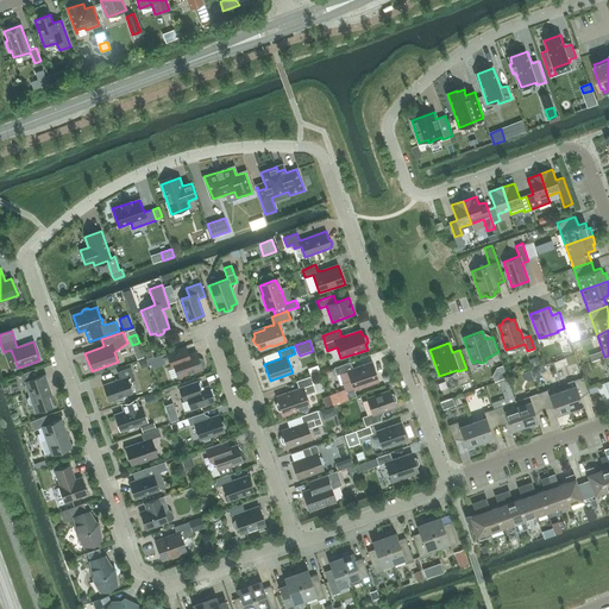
[(183,357),(181,349),(162,356),(167,370),(174,368),(177,378),(202,369),(202,368),(203,365),(205,364),(203,360),(201,359),(199,359),(196,352),(183,357)]
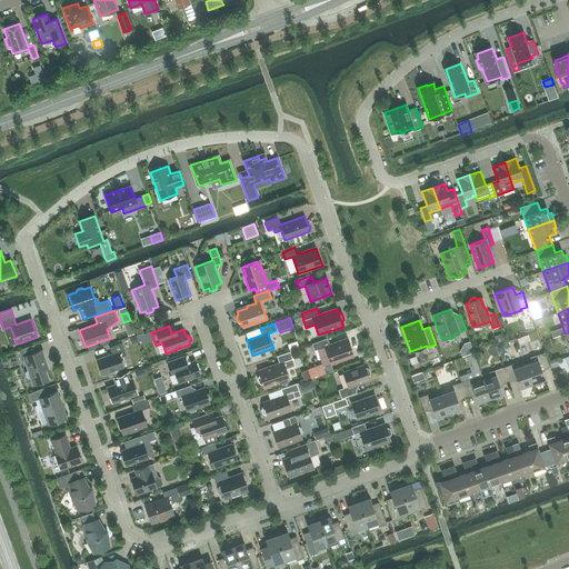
[(502,333),(495,337),(497,342),(505,340),(502,333)]
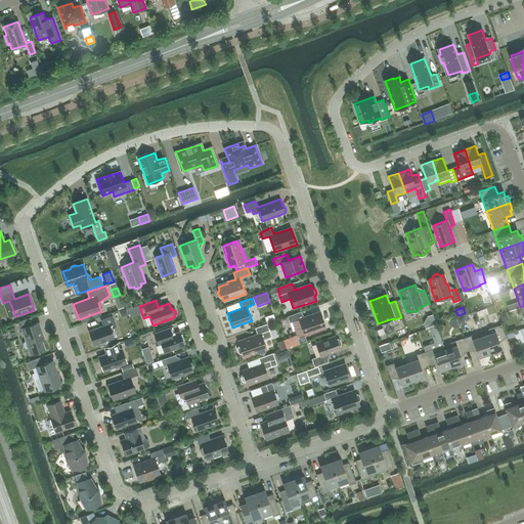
[(301,311),(288,316),(290,322),(292,321),(297,337),(304,335),(304,336),(325,328),(320,311),(308,315),(303,317),(301,311)]
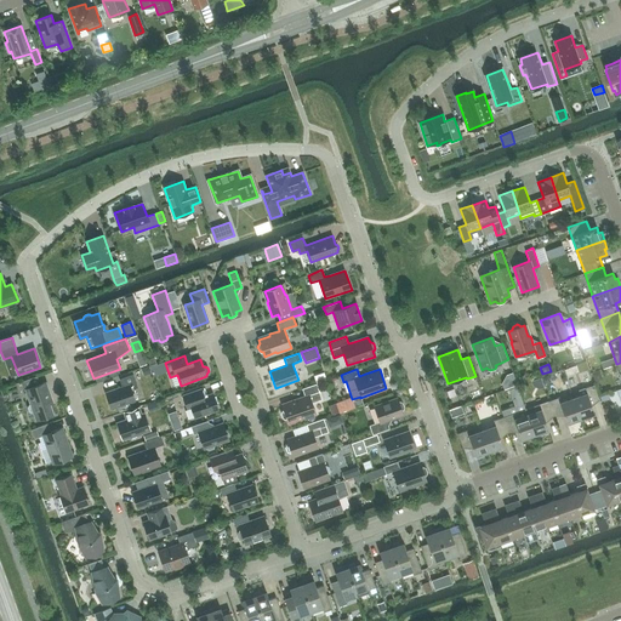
[(112,409),(135,402),(131,391),(138,388),(134,375),(119,380),(123,387),(106,393),(112,409)]
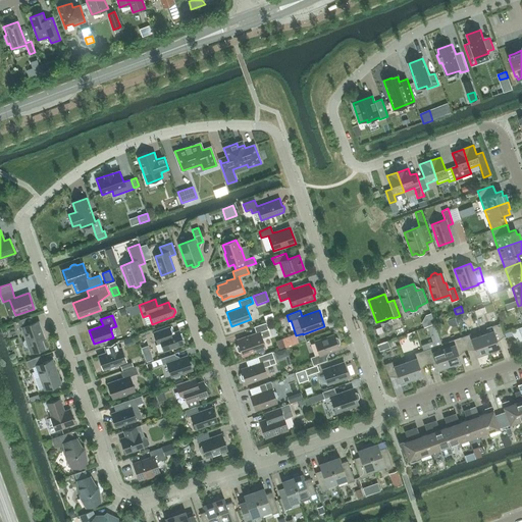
[(45,349),(41,336),(44,335),(39,321),(21,327),(25,340),(23,341),(22,343),(24,346),(27,348),(28,347),(31,354),(45,349)]
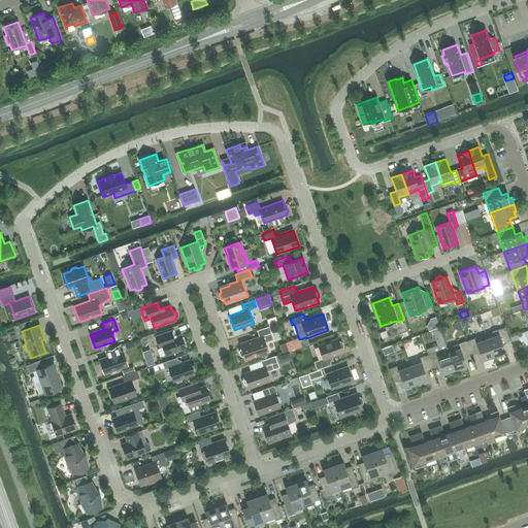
[(245,360),(268,353),(265,342),(273,339),(269,327),(257,331),(259,337),(239,343),(241,349),(240,349),(239,351),(240,355),(242,356),(243,356),(245,360)]
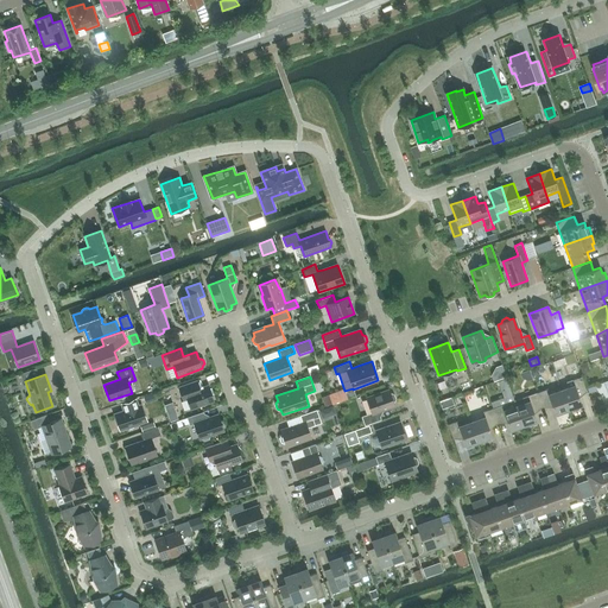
[(562,391),(569,412),(583,407),(578,394),(587,391),(582,377),(572,380),(575,386),(562,391)]
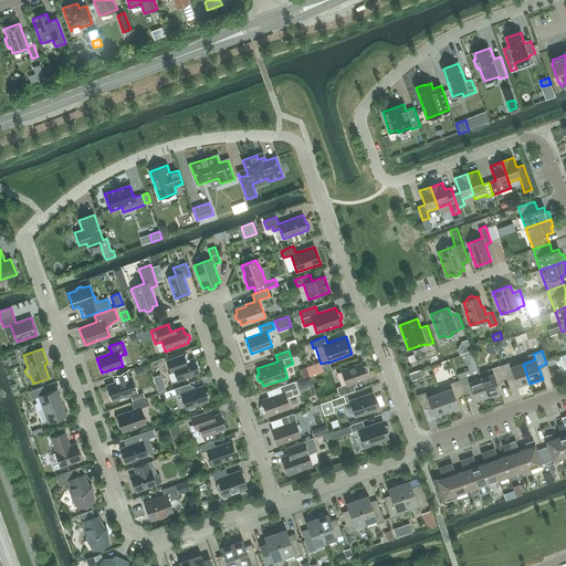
[(471,352),(463,355),(467,364),(474,362),(471,352)]
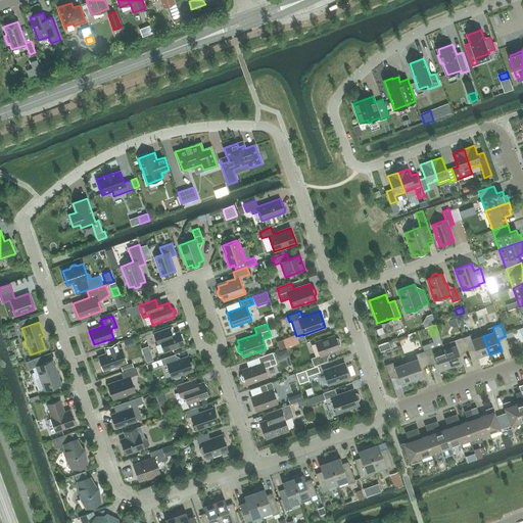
[(172,334),(170,328),(153,333),(157,344),(161,343),(164,352),(184,345),(179,331),(172,334)]
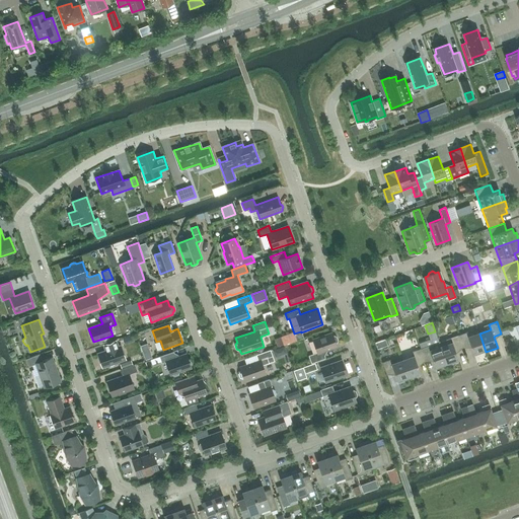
[(486,352),(479,334),(468,338),(466,332),(458,336),(462,346),(470,343),(474,356),(486,352)]
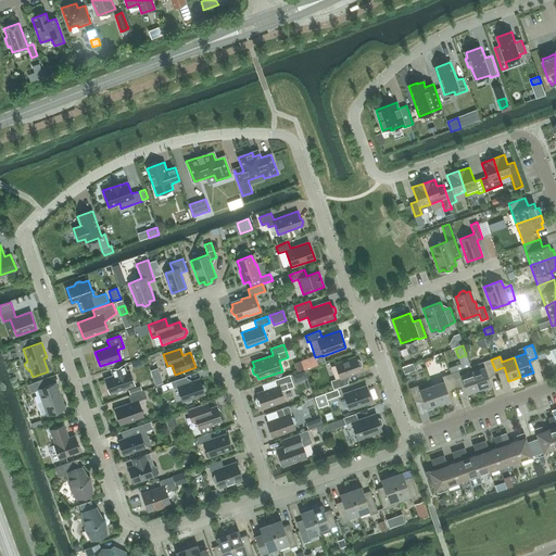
[(357,361),(356,357),(336,365),(340,378),(331,381),(333,390),(349,384),(346,377),(351,375),(361,370),(359,368),(361,367),(362,365),(361,361),(358,359),(357,361)]
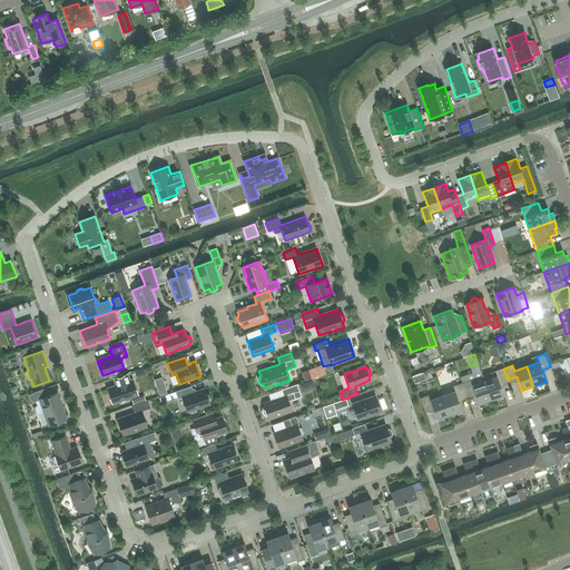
[(499,382),(508,380),(503,369),(482,375),(491,401),(504,396),(499,382)]
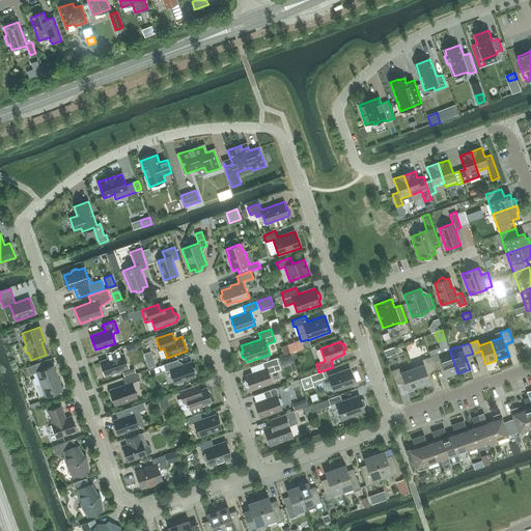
[(120,355),(118,347),(106,353),(108,359),(100,362),(105,376),(129,367),(123,354),(120,355)]
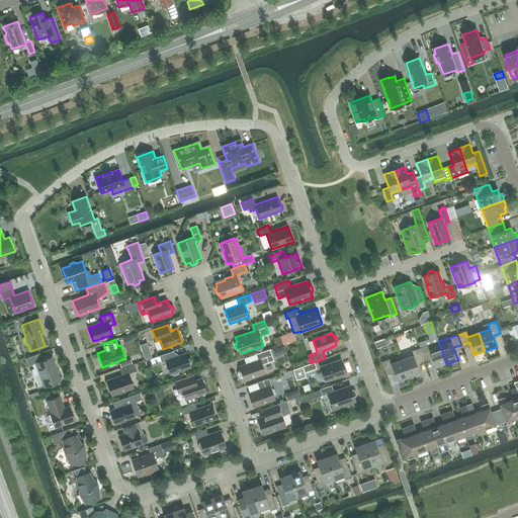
[(435,368),(446,364),(438,341),(420,348),(424,361),(432,359),(435,368)]
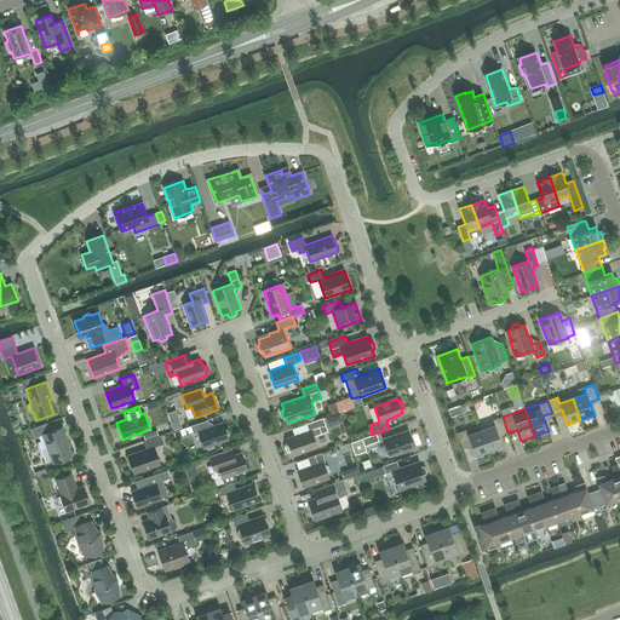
[(499,436),(507,432),(503,417),(493,420),(494,426),(481,431),(489,452),(503,447),(499,436)]
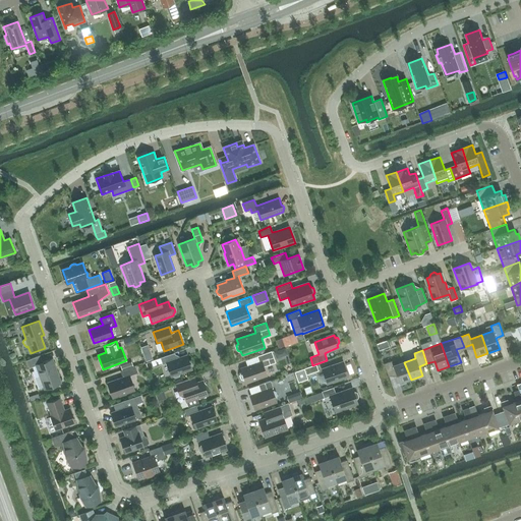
[(245,383),(267,375),(264,367),(276,363),(272,351),(257,356),(259,362),(240,369),(241,372),(240,374),(241,379),(243,380),(244,380),(245,383)]
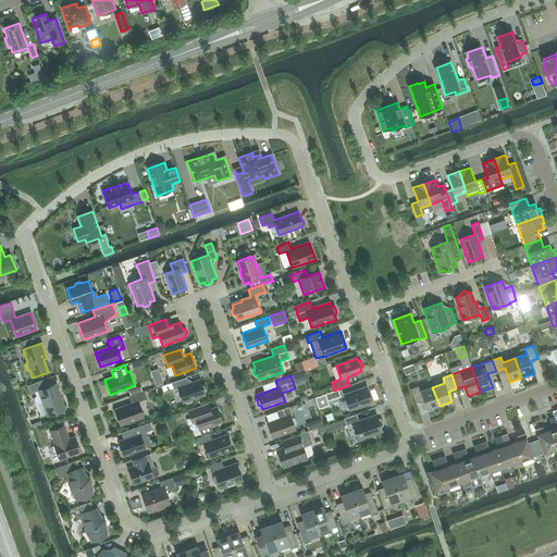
[(161,376),(153,380),(157,387),(163,384),(161,376)]
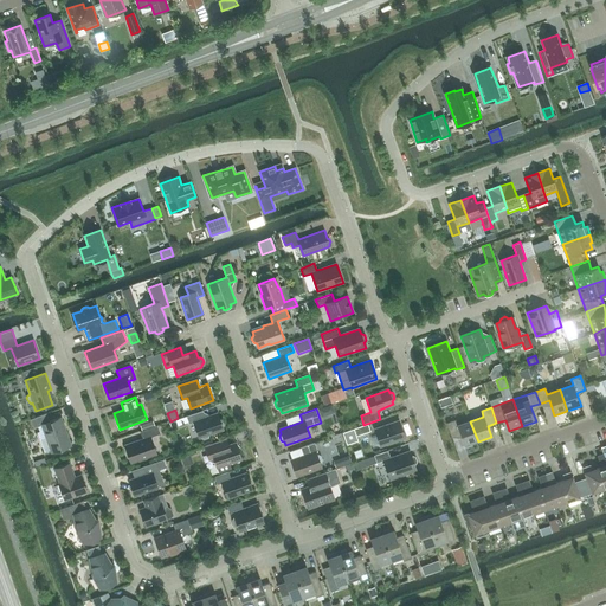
[(205,418),(202,411),(186,417),(189,424),(193,423),(199,437),(200,437),(201,438),(204,439),(208,438),(210,436),(208,433),(224,429),(218,414),(205,418)]
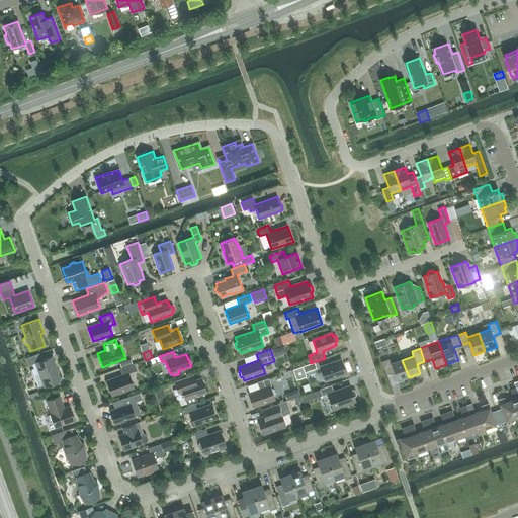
[(42,360),(39,354),(26,359),(28,366),(35,363),(45,386),(61,380),(52,357),(42,360)]
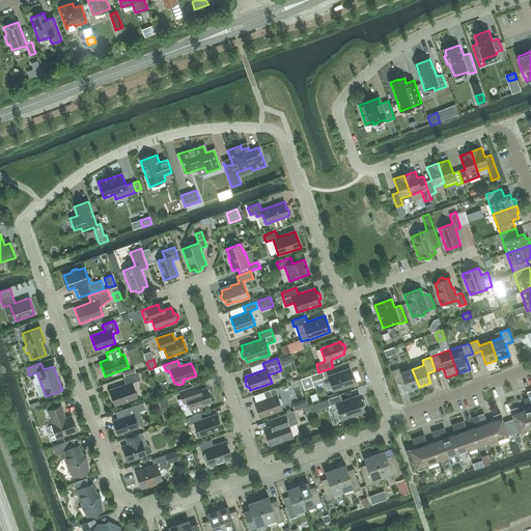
[(419,387),(412,369),(401,372),(399,367),(391,370),(395,383),(403,381),(407,391),(419,387)]
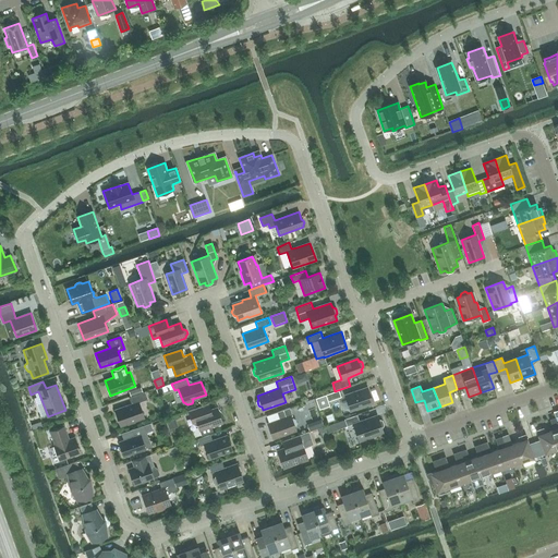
[(350,411),(373,402),(367,388),(344,396),(350,411)]
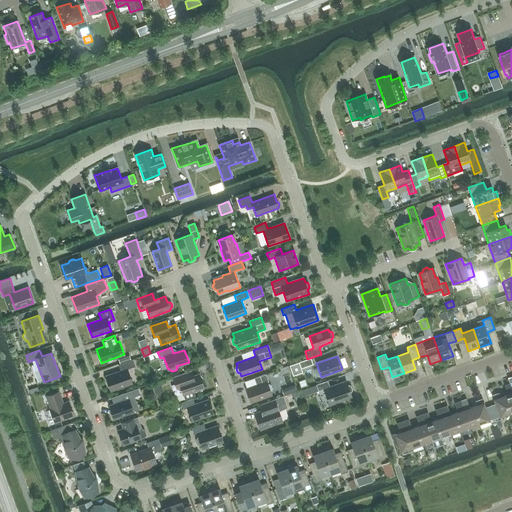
[(299,362),(289,366),(293,376),(302,372),(301,369),(313,365),(311,358),(299,362)]
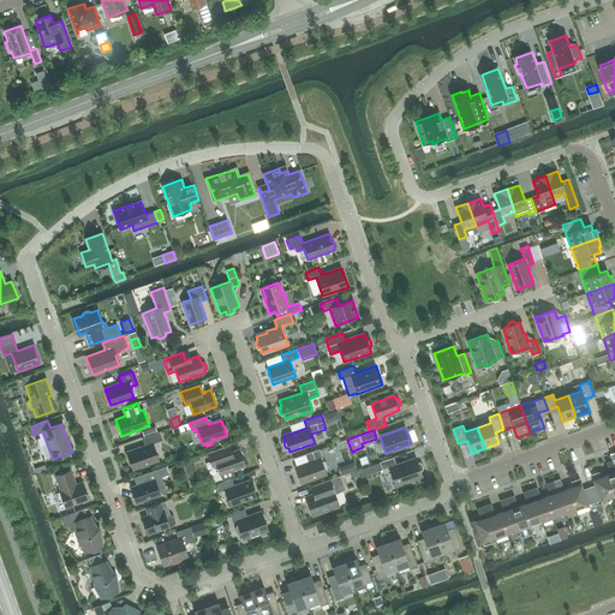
[(133,470),(159,461),(153,443),(162,441),(159,433),(142,439),(144,446),(126,452),(133,470)]
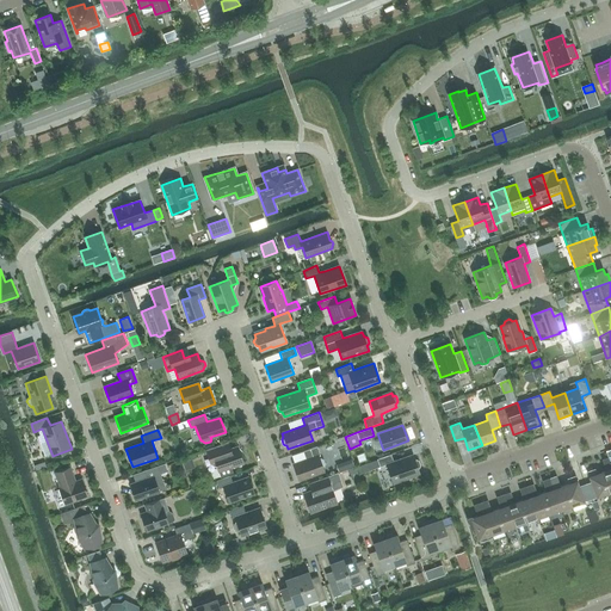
[(224,452),(222,444),(205,450),(209,458),(211,464),(216,467),(217,467),(218,471),(221,476),(233,473),(232,467),(244,462),(238,448),(224,452)]
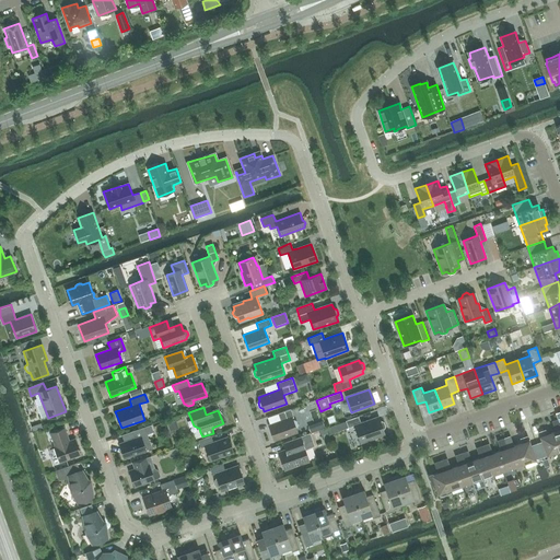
[(293,421),(292,418),(293,418),(291,409),(278,413),(281,421),(269,426),(273,440),(296,431),(295,429),(296,428),(298,426),(296,421),(294,420),(293,421)]
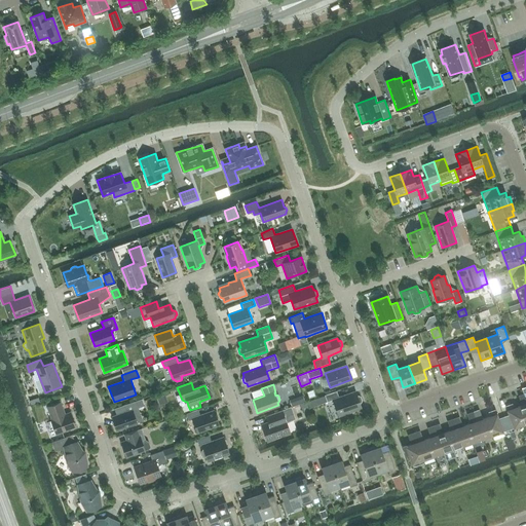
[(339,398),(337,391),(331,393),(325,396),(327,402),(333,400),(338,416),(352,411),(351,410),(361,407),(360,403),(361,403),(362,401),(361,397),(359,396),(358,397),(355,392),(346,396),(346,395),(343,396),(339,398)]
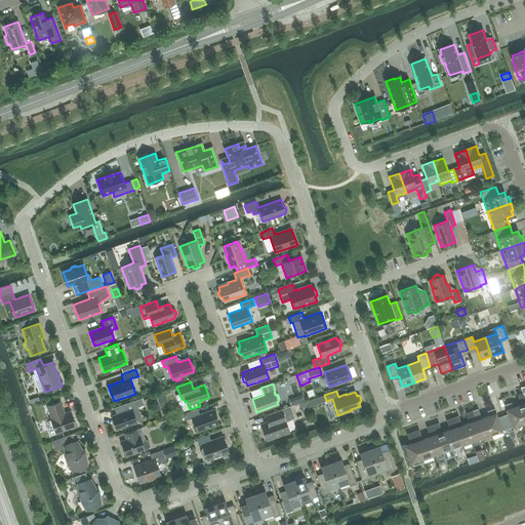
[(303,395),(296,397),(298,404),(305,401),(303,395)]
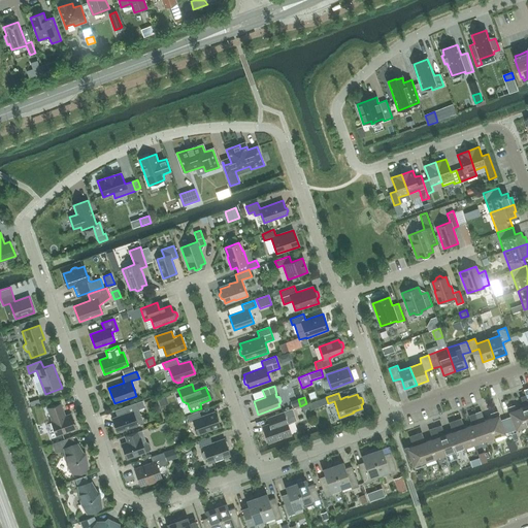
[(136,402),(125,406),(127,414),(112,418),(118,432),(143,424),(136,402)]
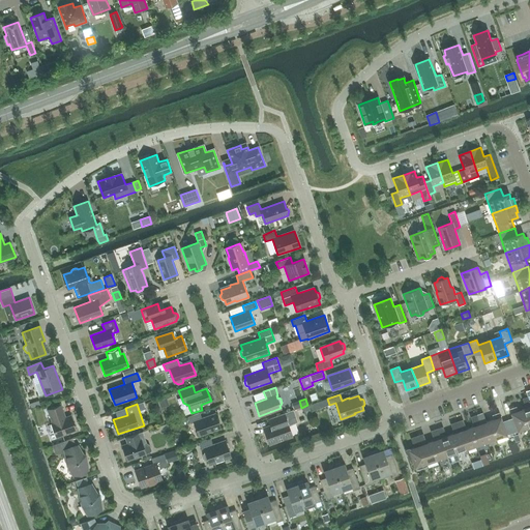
[(52,424),(46,427),(51,440),(56,438),(57,438),(76,431),(70,415),(65,417),(61,405),(48,410),(52,422),(51,422),(52,424)]
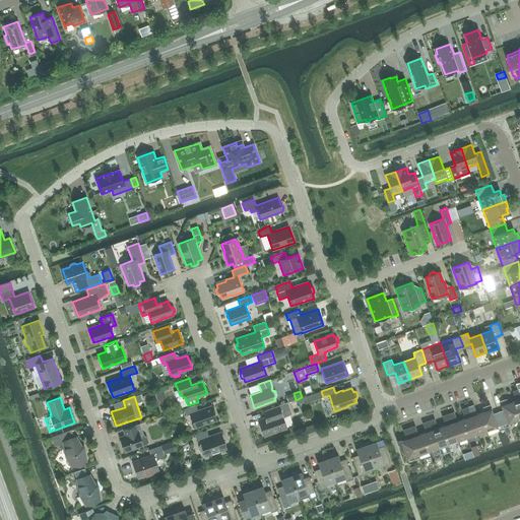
[(502,425),(505,424),(518,418),(512,402),(508,403),(506,400),(501,402),(504,410),(498,412),(502,425)]
